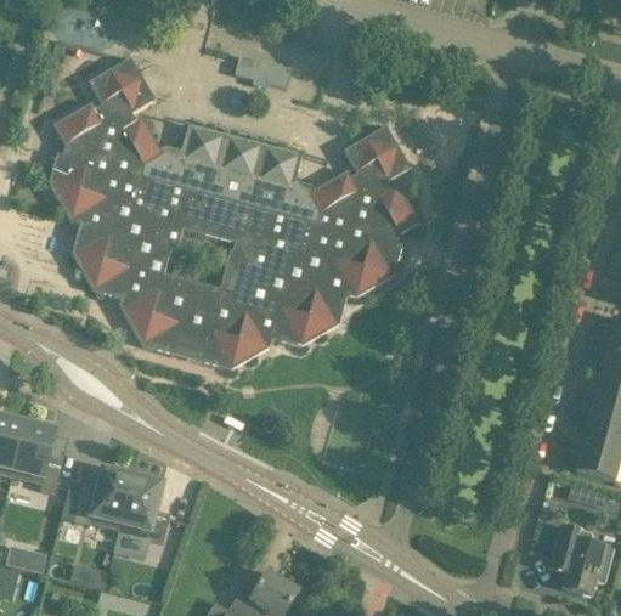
[(288,88),(293,68),(241,54),(236,73),(255,78),(253,83),(267,86),(269,82),(288,88)]
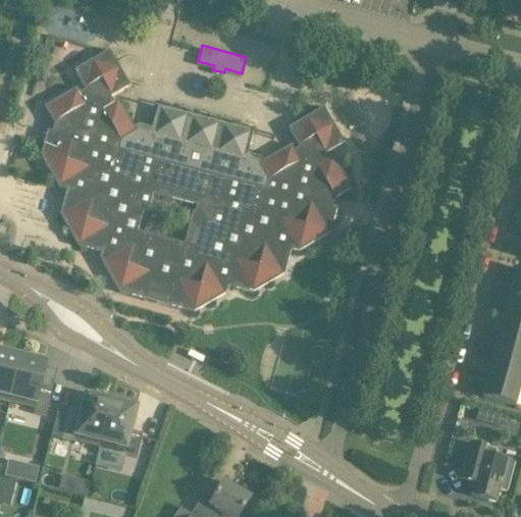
[(109,47),(74,67),(86,87),(81,90),(77,85),(45,104),(54,120),(60,121),(58,130),(48,127),(41,153),(59,185),(67,187),(60,211),(79,243),(103,250),(102,257),(119,289),(146,296),(194,309),(225,291),(227,282),(253,290),(284,271),(291,247),(299,249),(330,230),(337,205),(327,202),(329,194),(335,195),(352,186),(332,153),(327,156),(325,151),(344,140),(324,104),(289,125),(300,145),(295,147),(292,142),(260,160),(259,158),(247,155),(254,128),(229,122),(179,109),(158,103),(151,130),(140,126),(137,127),(118,96),(113,99),(110,94),(129,83),(109,47)]
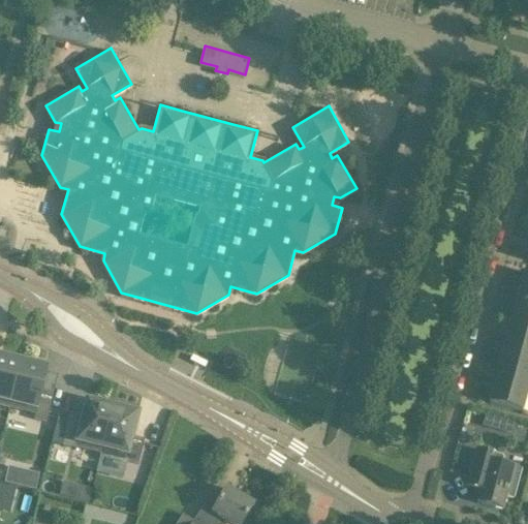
[(519,291),(527,294),(527,270),(525,270),(519,291)]
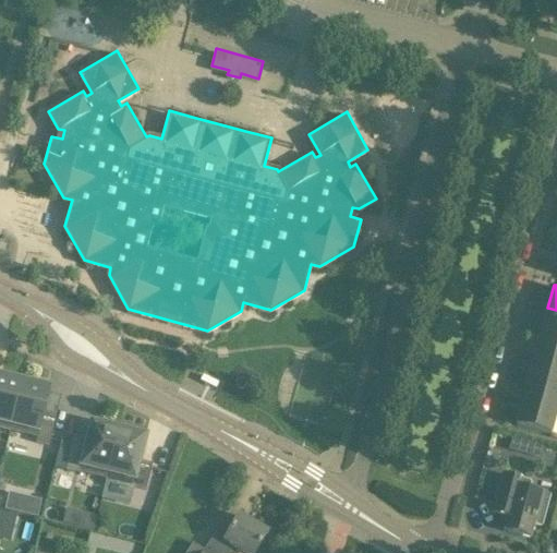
[(541,331),(556,335),(556,310),(547,308),(541,331)]
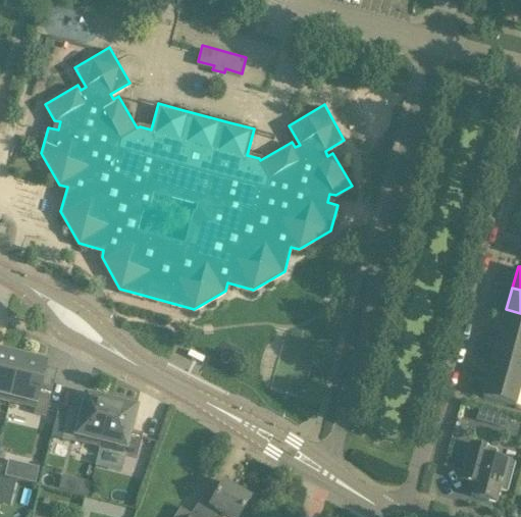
[(501,330),(520,335),(520,313),(506,309),(501,330)]
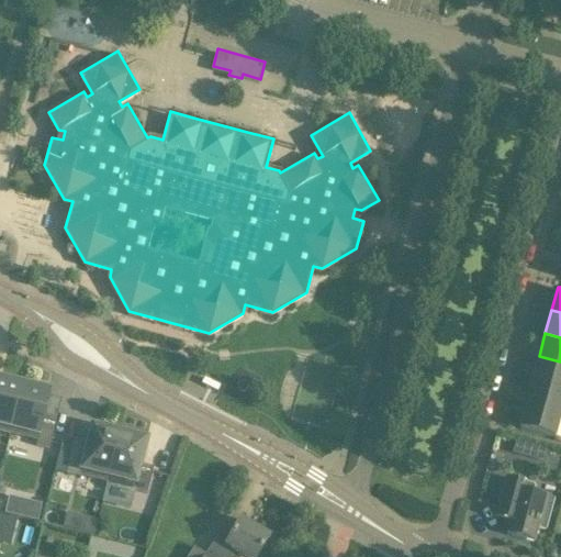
[(560,361),(539,356),(533,379),(560,386),(560,361)]
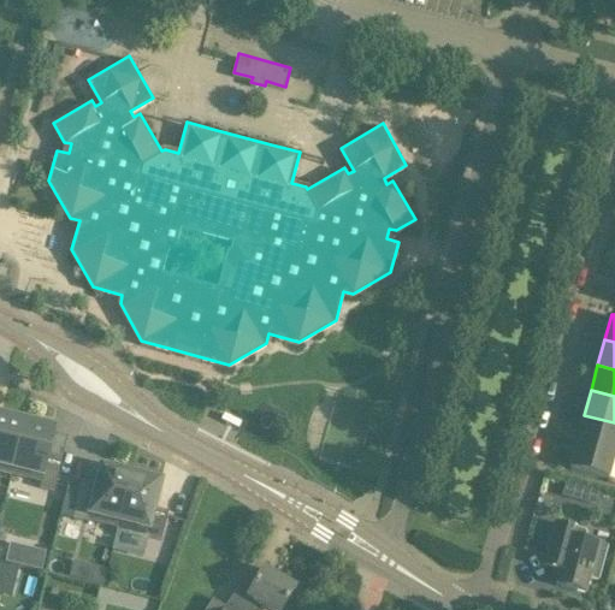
[(577,439),(614,450),(614,422),(584,415),(577,439)]
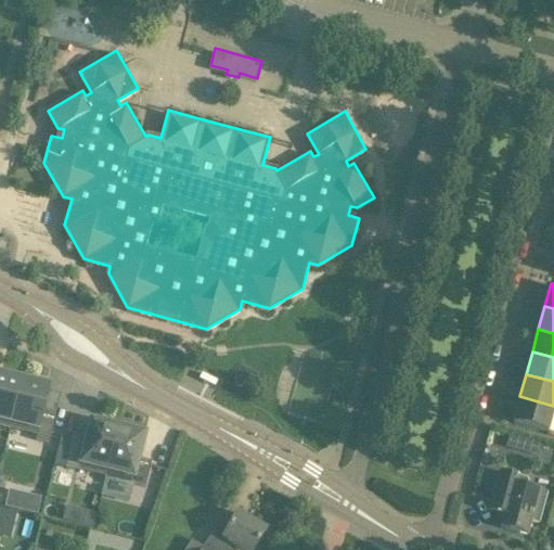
[(22,382),(0,375),(0,421),(11,424),(22,382)]
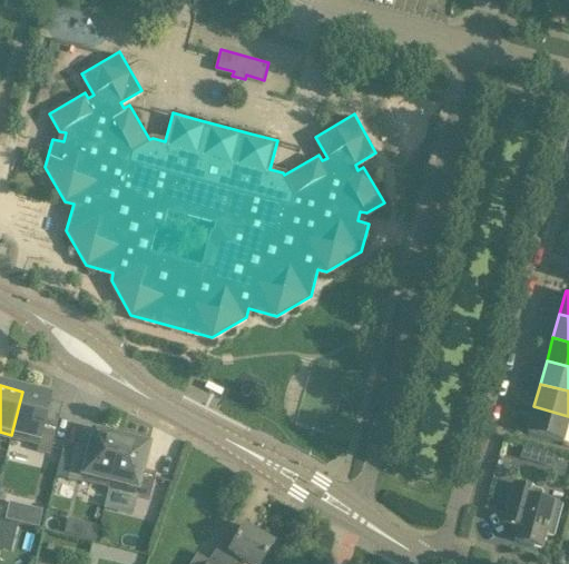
[(49,398),(22,392),(11,435),(39,442),(37,448),(50,452),(57,426),(43,423),(49,398)]
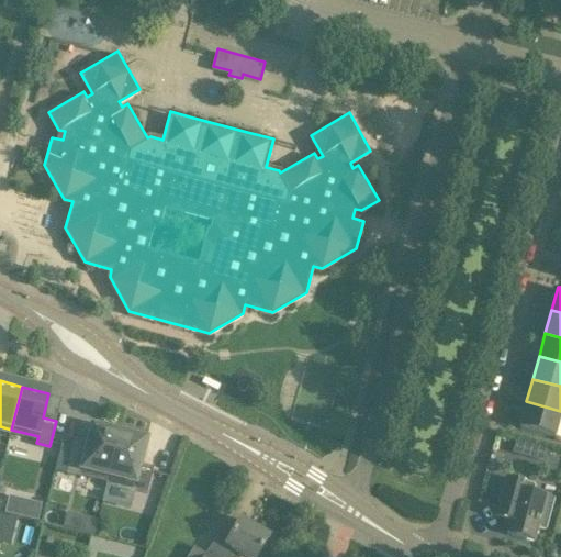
[(560,411),(526,401),(519,425),(554,435),(560,415),(560,411)]
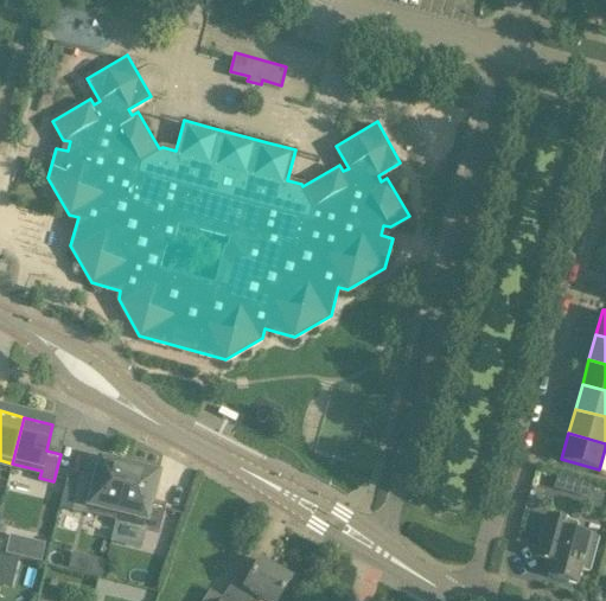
[(129,464),(100,456),(94,484),(80,480),(72,507),(87,511),(88,504),(117,511),(129,464)]
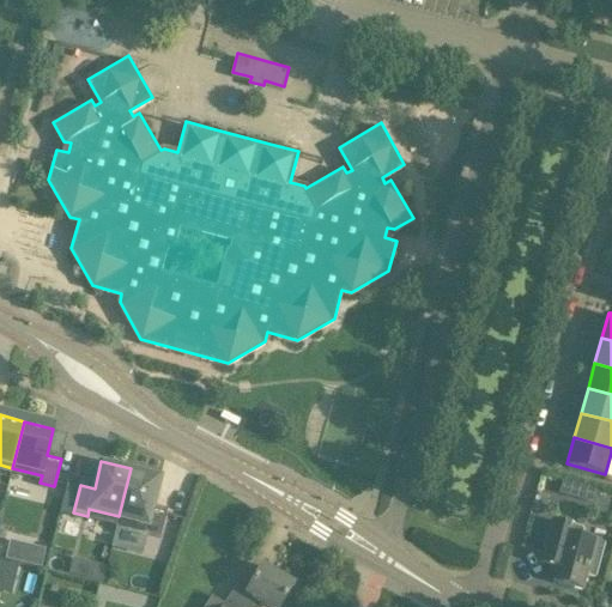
[(161,475),(131,468),(119,516),(149,523),(146,530),(161,534),(168,507),(153,503),(161,475)]
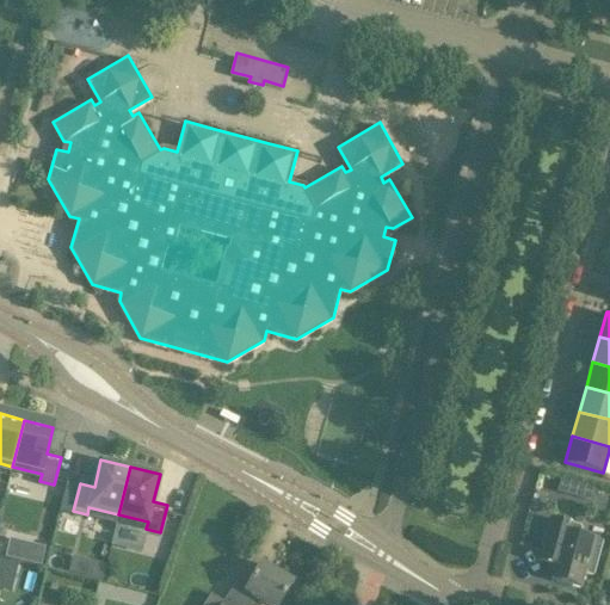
[(574,492),(578,475),(564,471),(559,488),(574,492)]
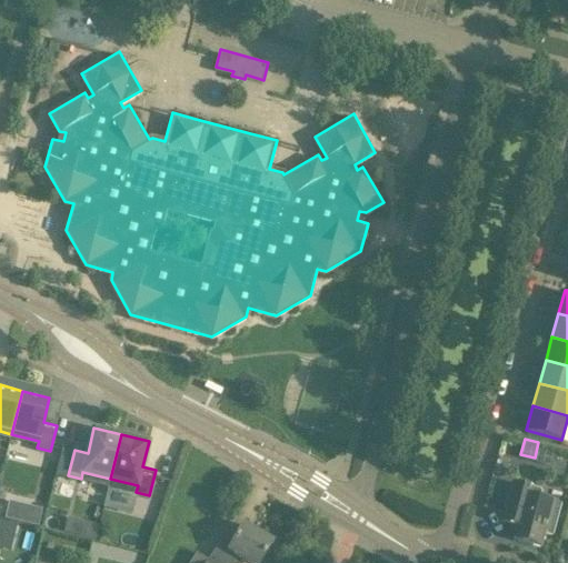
[(540,544),(544,531),(552,533),(561,501),(552,499),(554,498),(545,495),(540,486),(512,479),(504,511),(515,514),(518,519),(514,536),(540,544)]
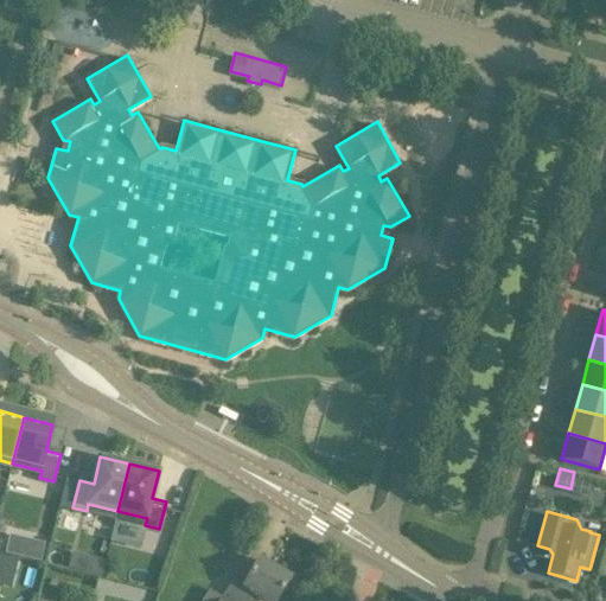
[(43,539),(26,536),(21,554),(38,558),(43,539)]
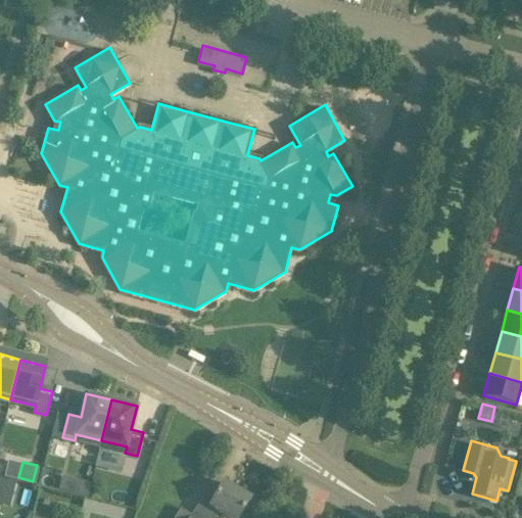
[(75,491),(87,495),(90,480),(78,477),(75,491)]
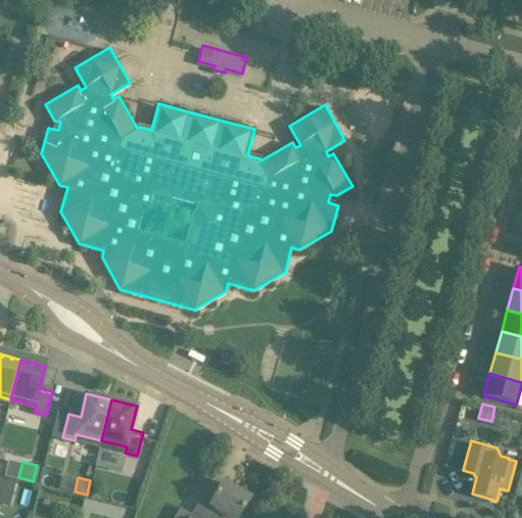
[(211,517),(218,509),(233,517),(237,517),(251,496),(225,479),(210,503),(200,498),(191,513),(180,506),(172,517),(211,517)]
